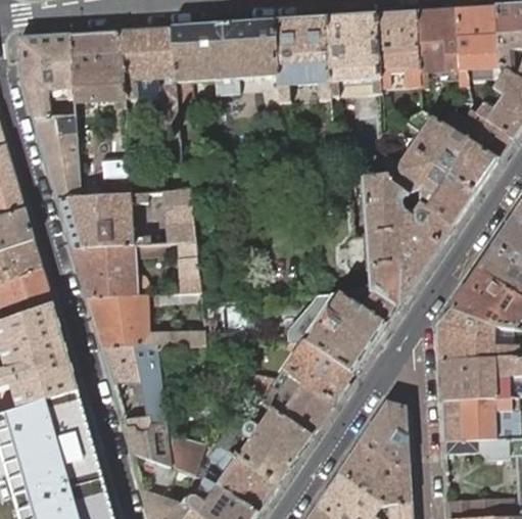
[(521,3),(495,5),(499,49),(499,64),(506,68),(510,71),(508,48),(521,48),(521,3)]
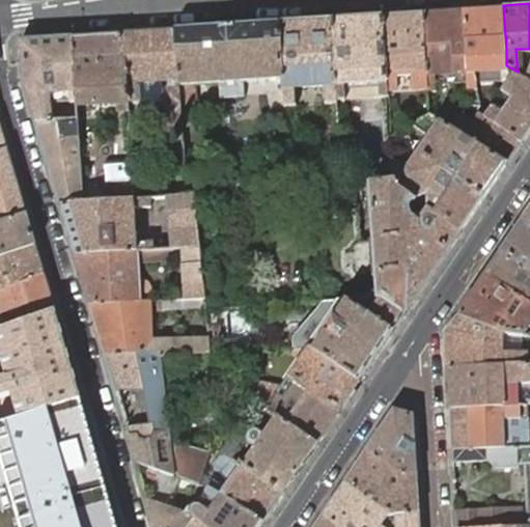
[(503,5),(464,8),(467,68),(467,85),(468,102),(479,102),(475,91),(475,85),(475,79),(475,76),(473,67),(501,66),(502,77),(507,81),(513,70),(506,65),(506,50),(503,5)]
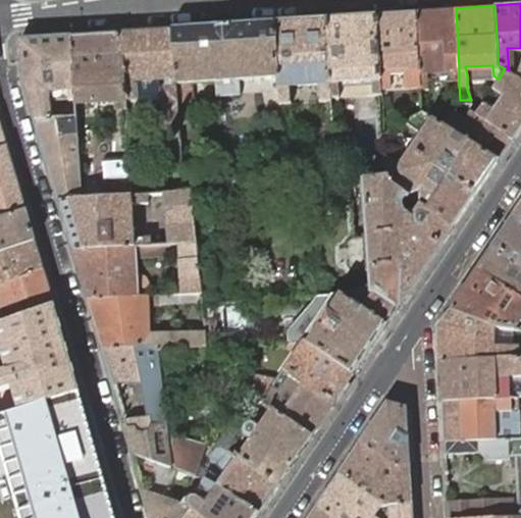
[(456,8),(415,10),(420,84),(420,87),(429,86),(428,69),(459,67),(456,8)]
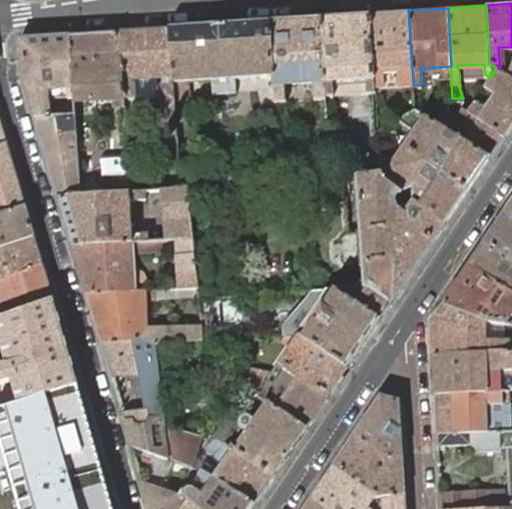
[(408,10),(369,13),(373,75),(374,84),(383,84),(398,83),(413,82),(408,10)]
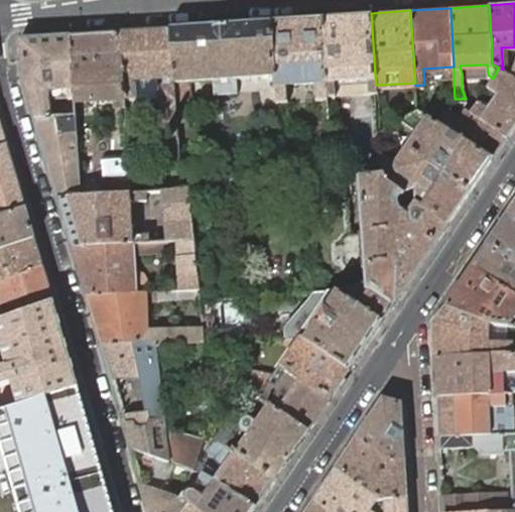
[(371,13),(322,16),(326,80),(327,94),(336,94),(335,79),(368,77),(368,92),(376,92),(376,85),(375,76),(371,13)]
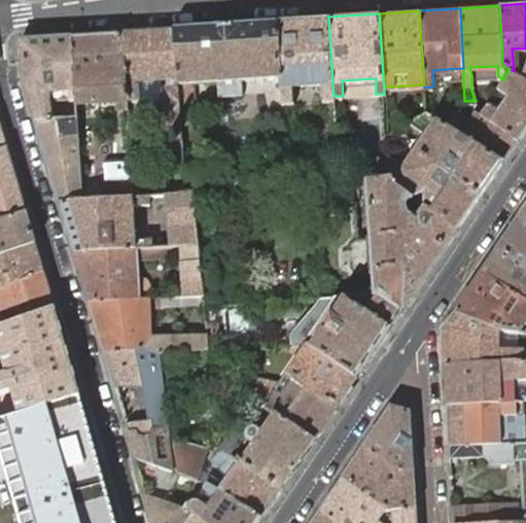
[(328,16),(277,21),(281,75),(281,84),(281,86),(282,102),(293,102),(292,83),(321,82),(322,100),(334,99),(334,96),(332,81),(328,16)]
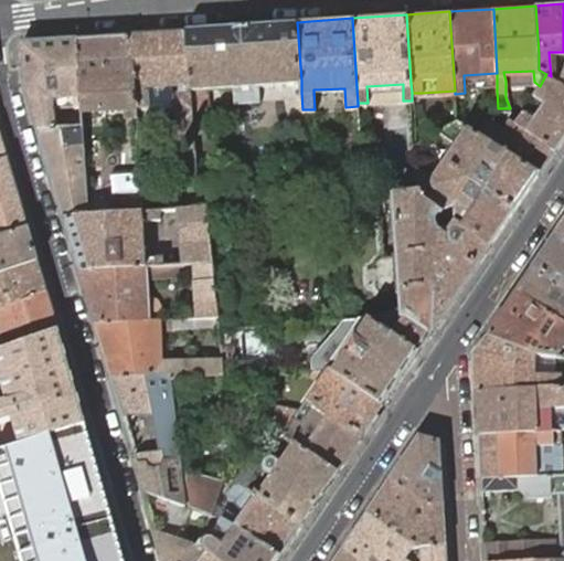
[(297,22),(187,29),(190,88),(192,106),(205,105),(205,87),(238,85),(301,81),(297,22)]
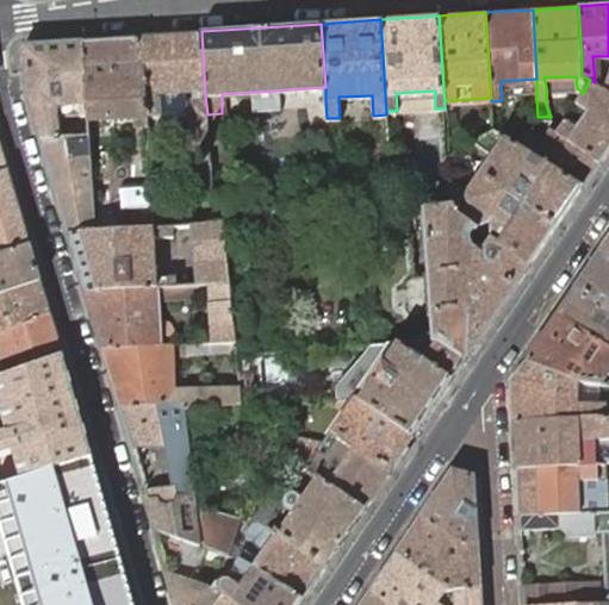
[(202,31),(136,35),(138,62),(143,62),(148,113),(148,114),(161,114),(160,95),(155,94),(155,92),(194,88),(196,95),(185,97),(188,139),(209,139),(207,114),(205,95),(202,31)]
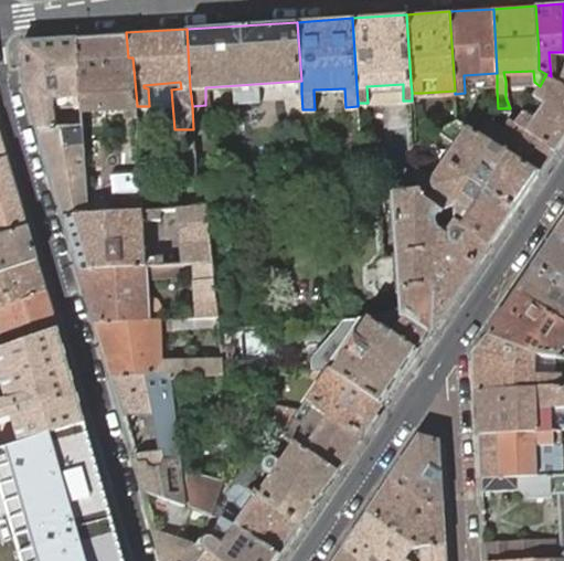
[(126,32),(76,35),(81,104),(81,107),(127,105),(127,115),(137,114),(137,106),(137,105),(132,57),(128,57),(126,32)]
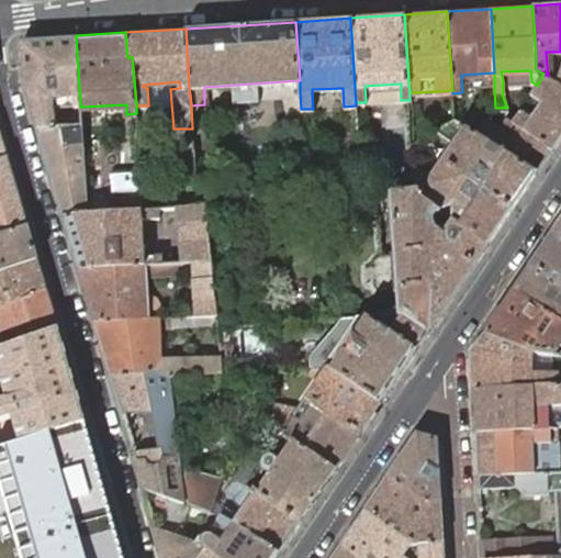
[(26,91),(36,125),(56,124),(54,105),(80,103),(76,35),(21,40),(26,91)]
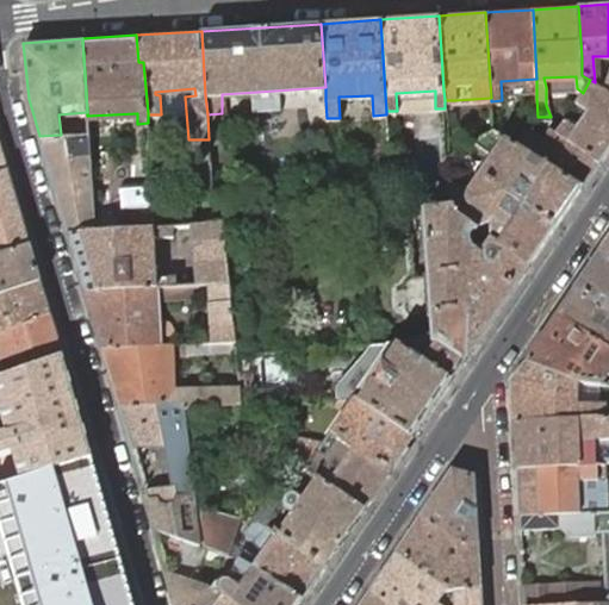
[(608,56),(592,56),(595,82),(604,88),(608,75),(608,56)]
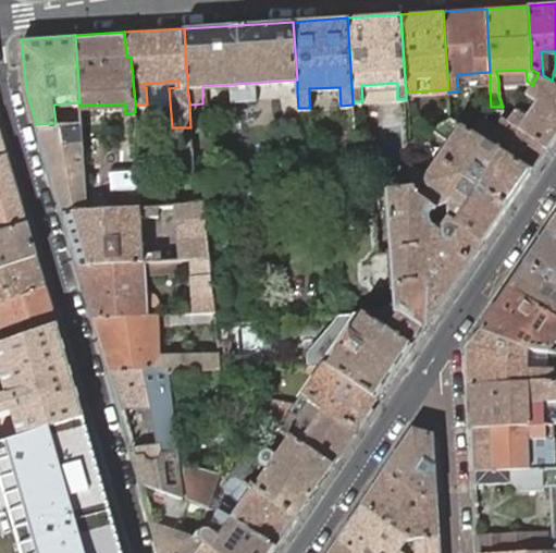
[(543,75),(539,73),(532,85),(527,91),(517,107),(508,120),(546,146),(555,131),(555,83),(552,81),(543,75)]
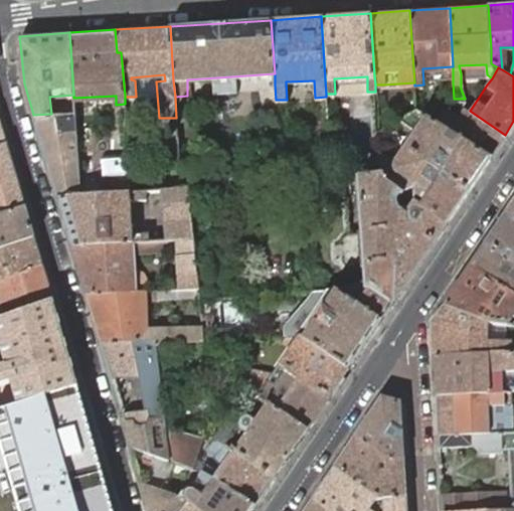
[(275,73),(217,77),(217,89),(259,86),(275,84),(275,82),(275,73)]
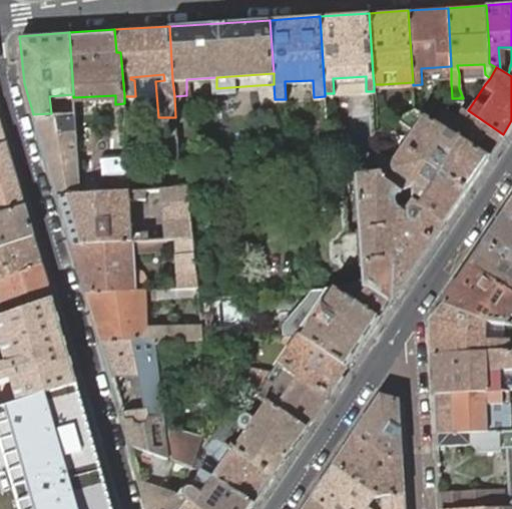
[(275,99),(274,84),(258,85),(259,100),(275,99)]
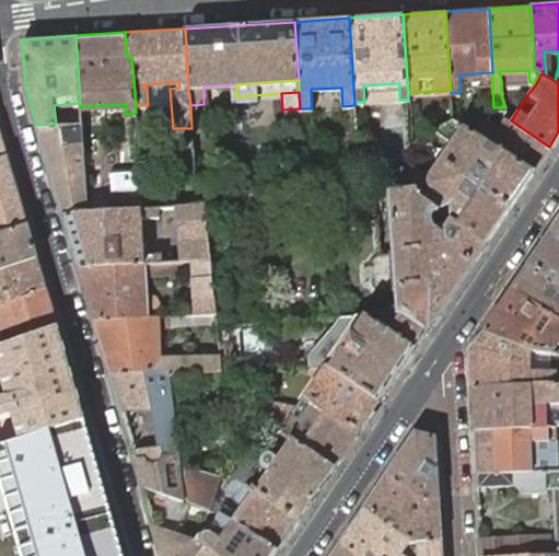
[(485,116),(475,131),(534,170),(549,147),(511,120),(504,116),(498,125),(487,117),(485,116)]
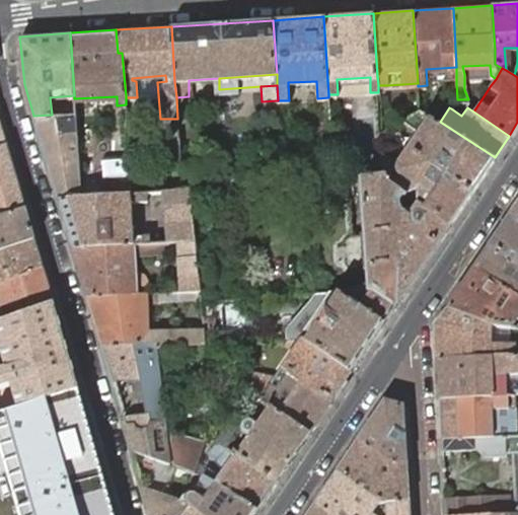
[(420,131),(409,147),(471,191),(495,157),(440,122),(430,116),(419,108),(401,119),(412,126),(420,131)]
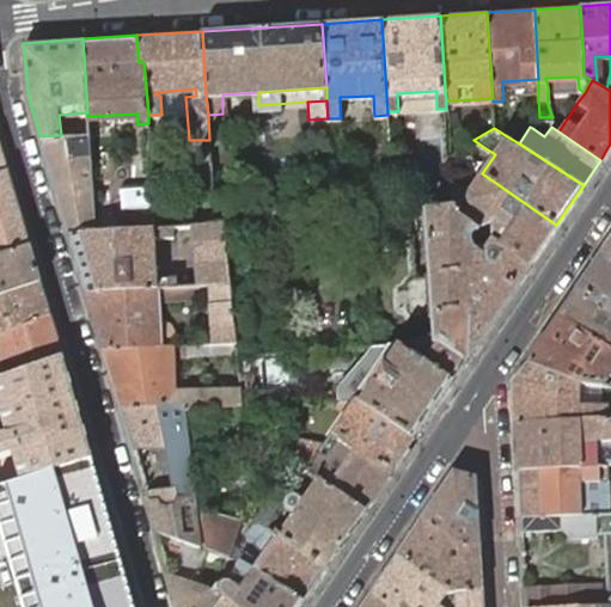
[(61,135),(40,136),(68,233),(96,231),(89,133),(61,135)]
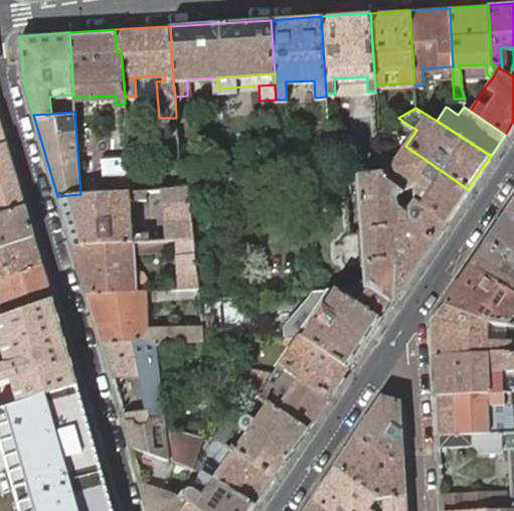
[(0,214),(24,205),(6,142),(0,144),(0,214)]
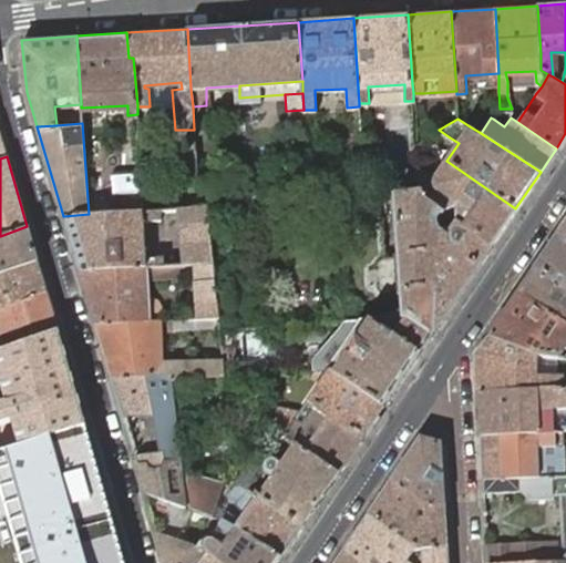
[(434,177),(418,166),(420,191),(422,191),(424,197),(464,225),(463,226),(491,244),(515,208),(446,161),(434,177)]
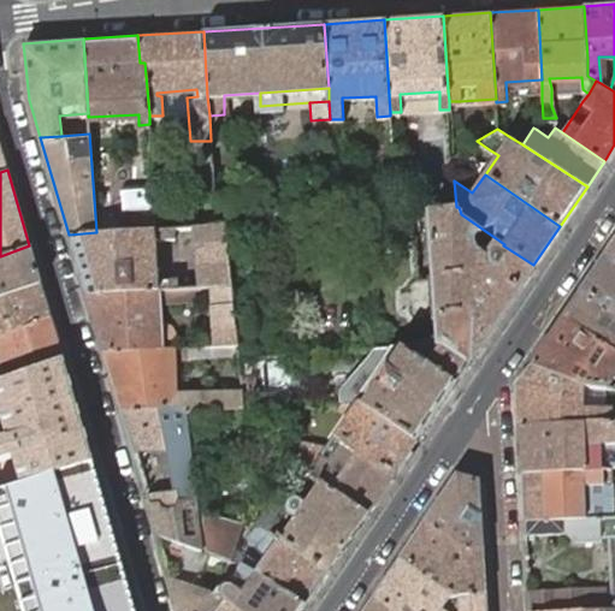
[(152,211),(149,185),(124,188),(126,213),(152,211)]
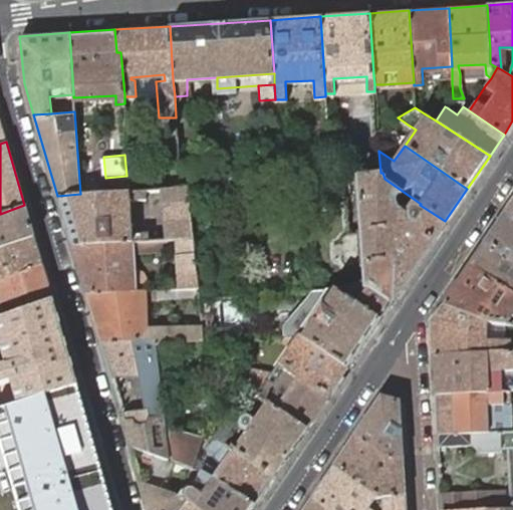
[(380,173),(359,175),(366,279),(358,280),(347,296),(379,317),(445,221),(420,205),(421,204),(385,179),(382,173),(380,173)]
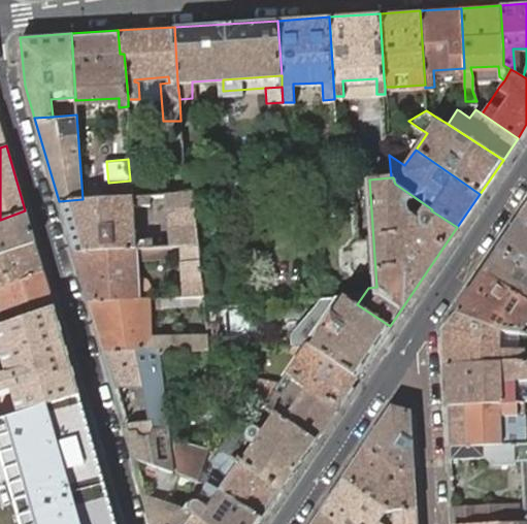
[(186,192),(185,181),(166,182),(167,193),(169,193),(186,192)]
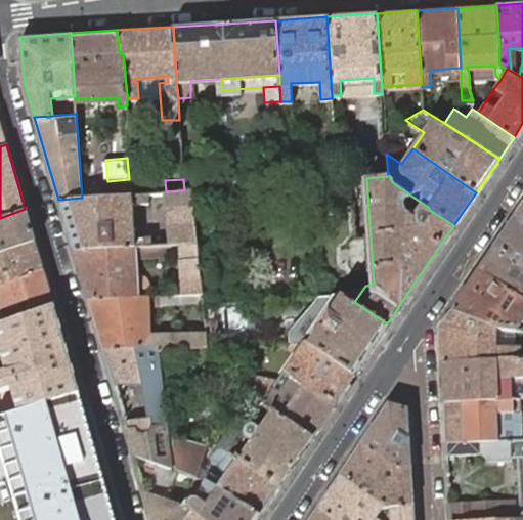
[(190,189),(184,190),(168,191),(173,243),(178,242),(197,241),(190,189)]
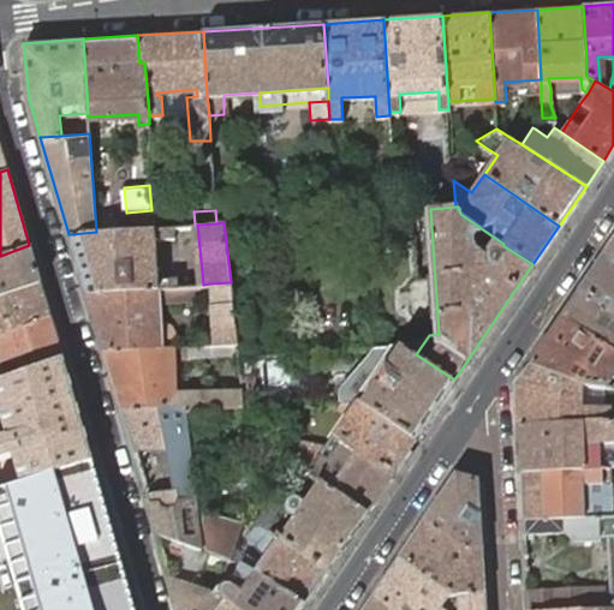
[(96,232),(69,234),(85,291),(158,287),(177,286),(176,276),(156,277),(154,238),(173,235),(172,226),(156,228),(153,227),(96,232)]
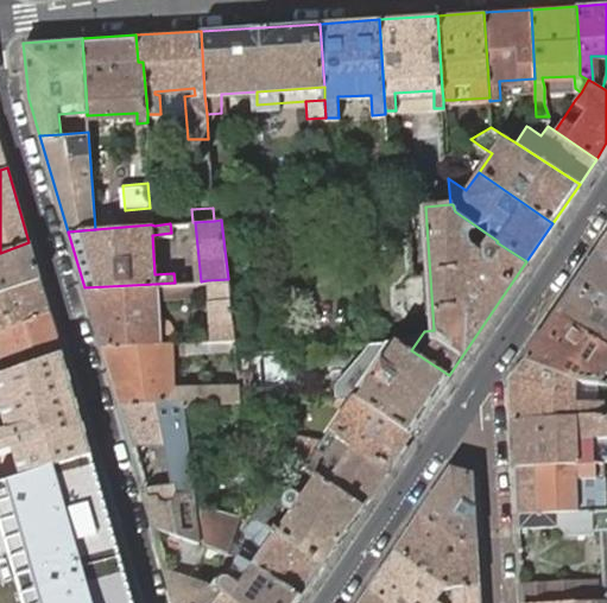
[(0,292),(39,277),(29,242),(0,253),(0,292)]
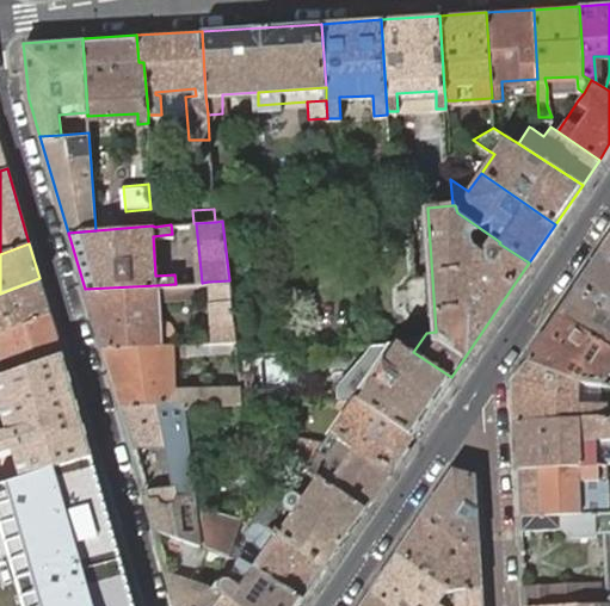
[(609,257),(601,251),(575,288),(609,313),(609,257)]
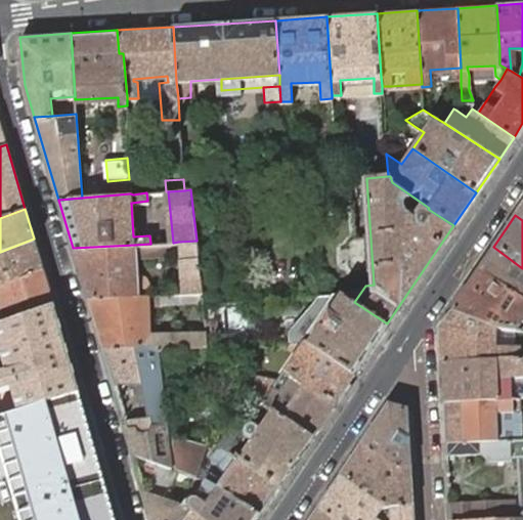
[(0,286),(42,269),(34,239),(0,252),(0,286)]
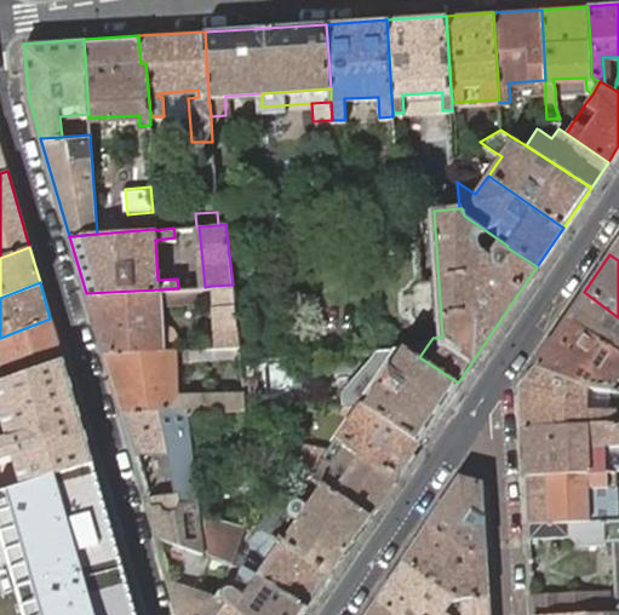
[(159,289),(86,293),(103,352),(161,349),(173,348),(178,346),(177,333),(166,333),(161,338),(159,299),(164,303),(177,302),(177,300),(211,297),(213,338),(205,339),(205,345),(213,345),(215,345),(239,344),(233,285),(211,286),(205,287),(199,287),(178,288),(159,289)]
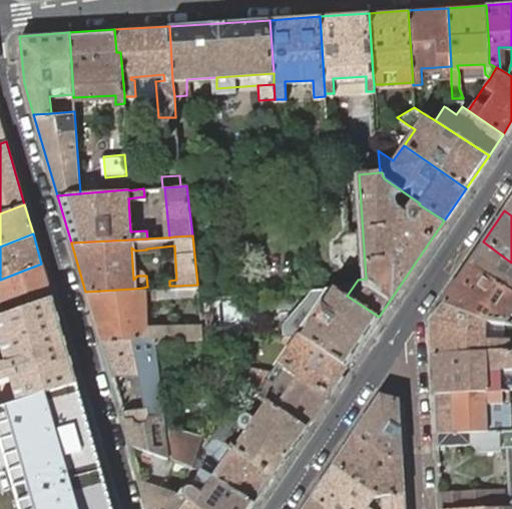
[(469,263),(442,302),(485,318),(494,320),(511,321),(511,263),(483,241),(469,263)]
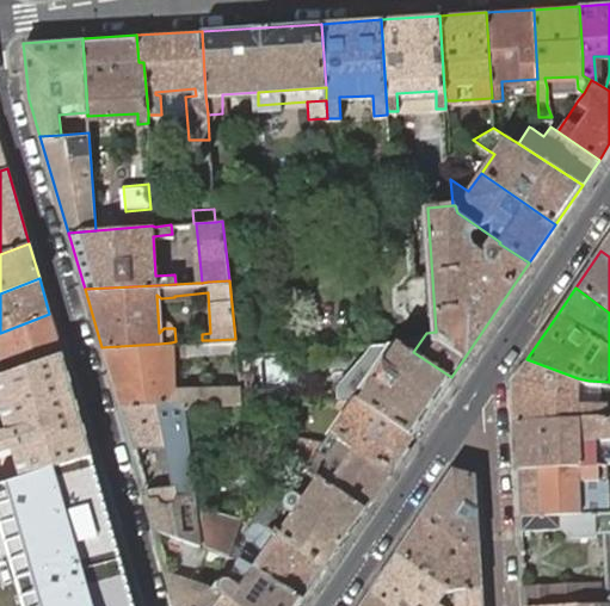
[(0,358),(6,375),(61,354),(49,314),(0,333),(0,358)]
